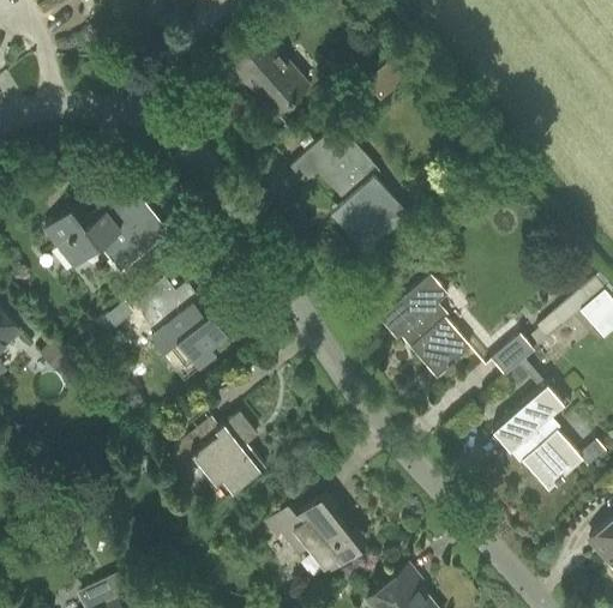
[(284,62),(263,37),(230,66),(274,115),(306,86),(305,85),(305,86),(284,64),(284,62)]
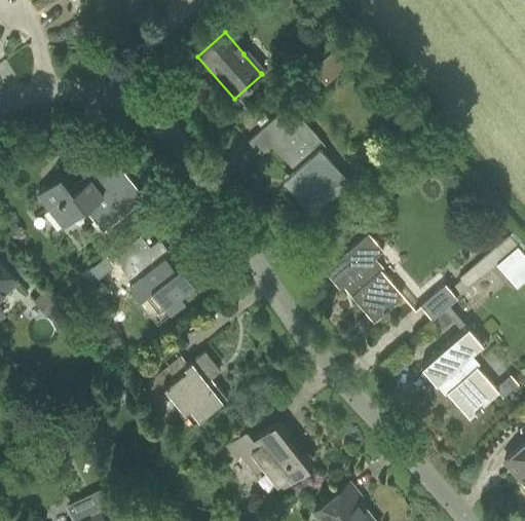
[(343,47),(312,74),(326,89),(357,63),(343,47)]
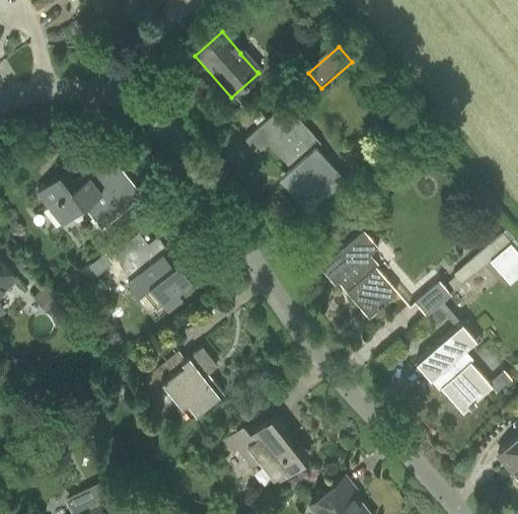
[(278,123),(274,118),(249,138),(262,152),(268,146),(297,179),(286,190),(296,202),(295,203),(297,206),(299,205),(309,216),(338,191),(319,170),(326,164),(315,151),(320,147),(290,113),(278,123)]
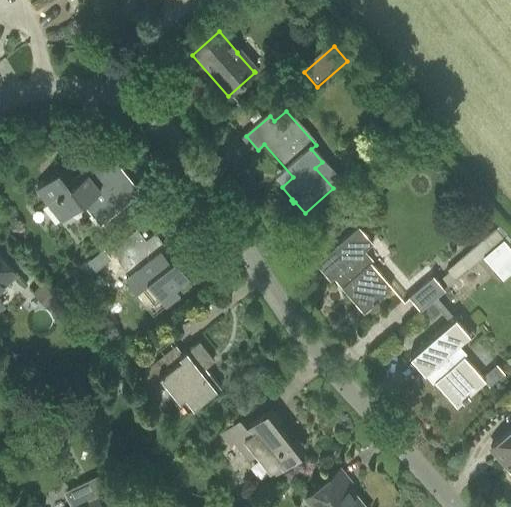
[(112,183),(96,163),(83,174),(86,178),(70,191),(58,175),(36,193),(61,224),(82,208),(100,230),(140,198),(122,175),(112,183)]
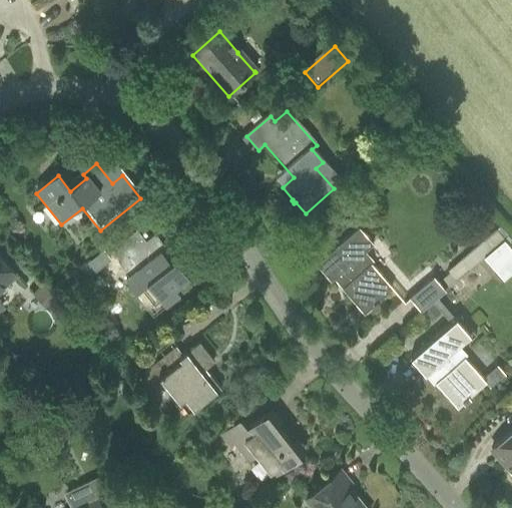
[(130,213),(123,219),(130,227),(137,221),(130,213)]
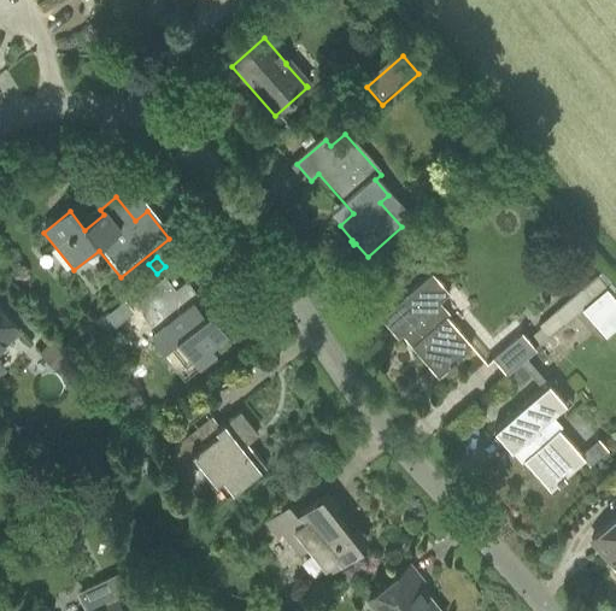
[(455,366),(473,351),(446,321),(445,322),(435,311),(450,298),(432,277),(380,322),(398,342),(402,340),(438,381),(450,371),(451,372),(456,369),(455,366)]
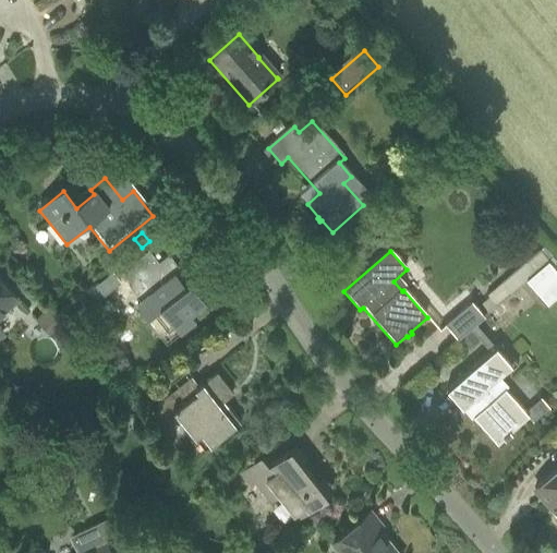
[(168,259),(158,267),(148,254),(122,275),(132,288),(129,290),(141,304),(149,298),(180,336),(195,323),(191,317),(206,305),(168,259)]
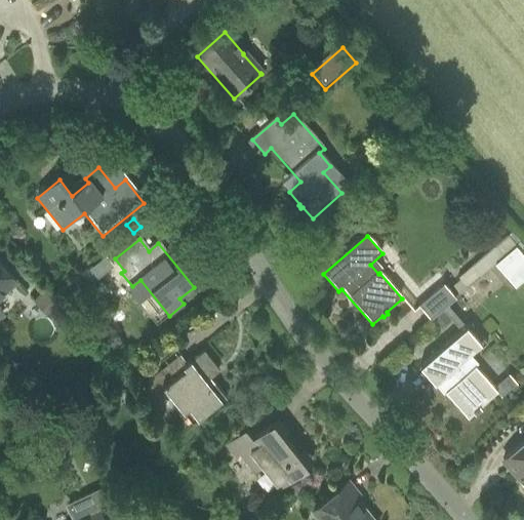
[(506,240),(458,281),(468,291),(495,267),(515,249),(506,240)]
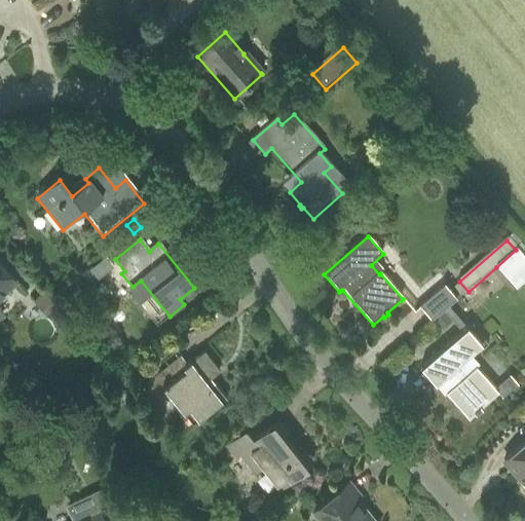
[(516,291),(524,283),(524,260),(516,250),(496,267),(516,291)]
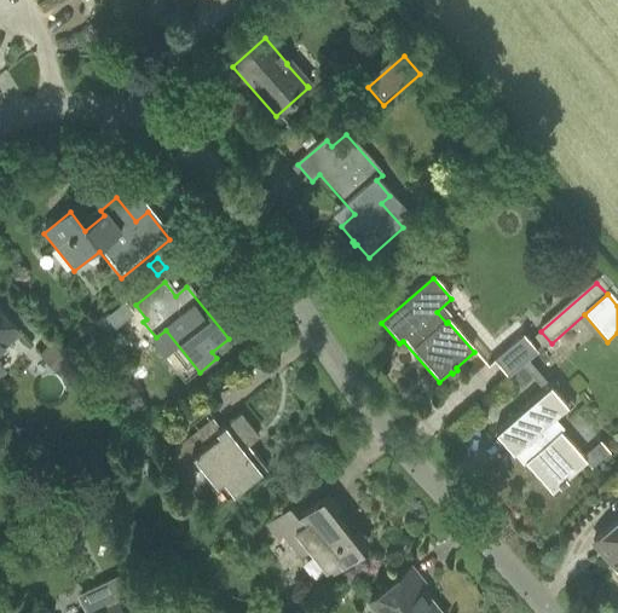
[(98,328),(107,339),(133,318),(125,307),(98,328)]
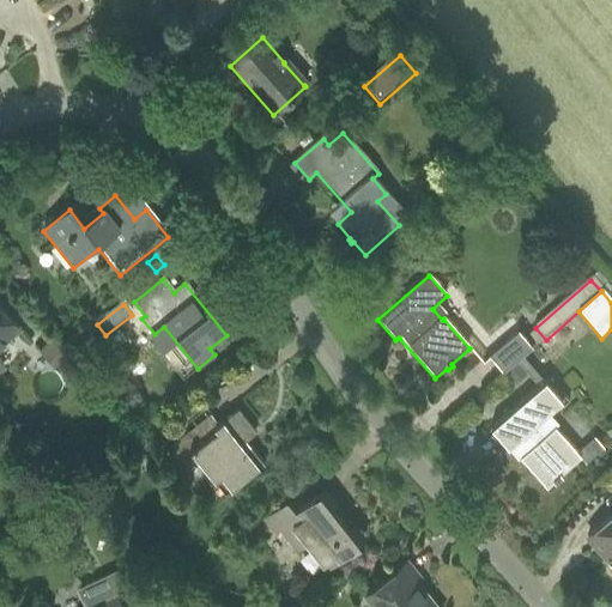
[(0,372),(4,370),(0,365),(0,347),(19,332),(0,310),(0,372)]
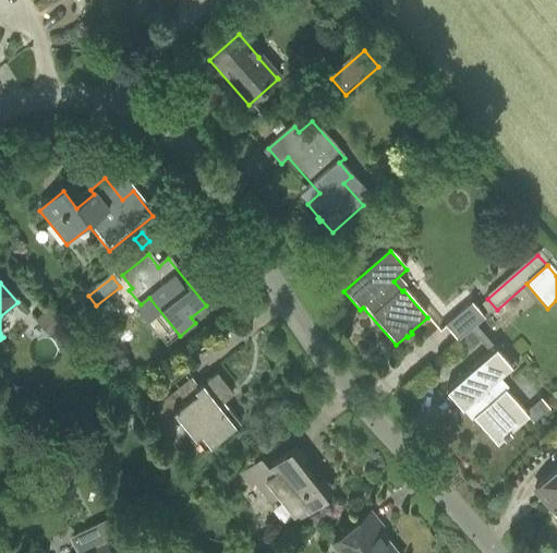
[(485,321),(477,312),(472,305),(445,328),(458,344),(485,321)]
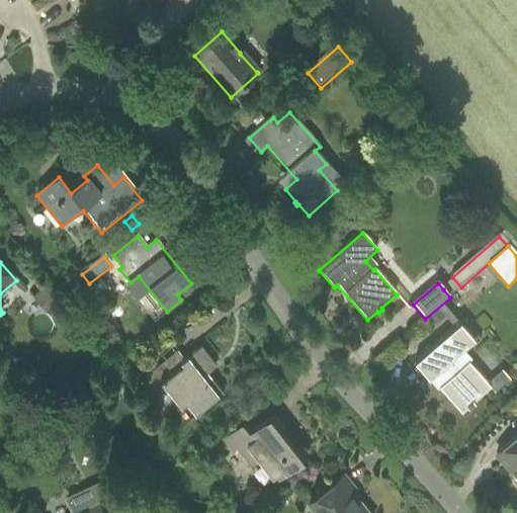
[(46,289),(36,297),(51,314),(61,306),(46,289)]
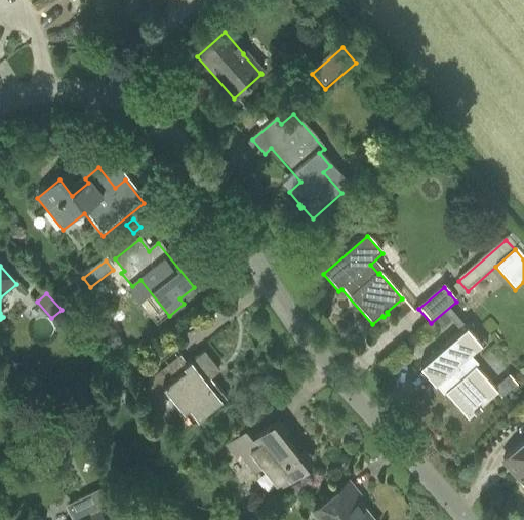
[(443,316),(434,324),(442,332),(451,324),(443,316)]
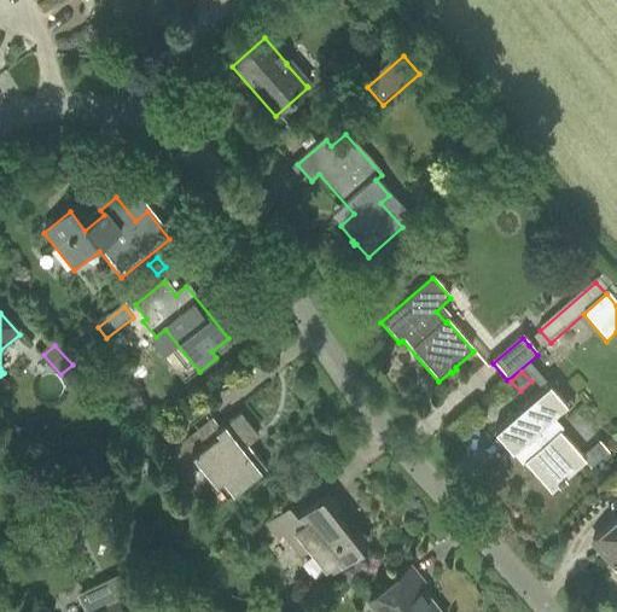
[(566,408),(549,389),(495,435),(512,455),(514,454),(551,495),(558,489),(559,490),(566,484),(565,482),(586,465),(559,435),(558,436),(548,424),(566,408)]
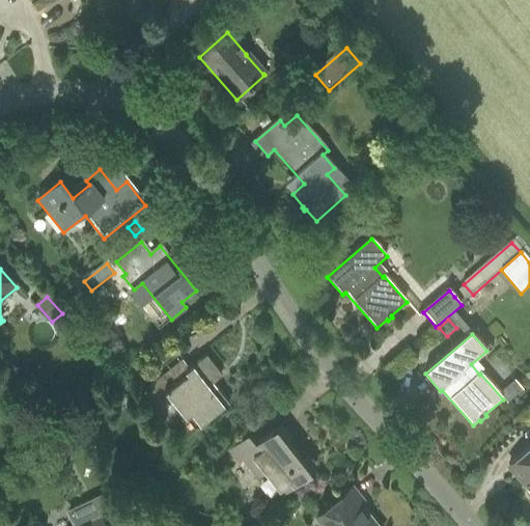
[(162,378),(145,391),(161,410),(171,402),(195,432),(228,405),(213,385),(222,378),(206,358),(186,375),(188,377),(171,389),(162,378)]
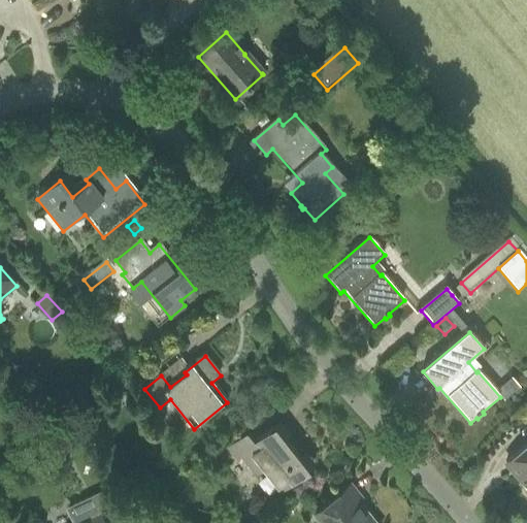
[(243,453),(238,446),(229,453),(237,463),(238,463),(237,462),(240,460),(257,481),(258,480),(257,479),(265,472),(277,488),(268,496),(271,500),(308,470),(285,440),(287,438),(277,427),(243,453)]
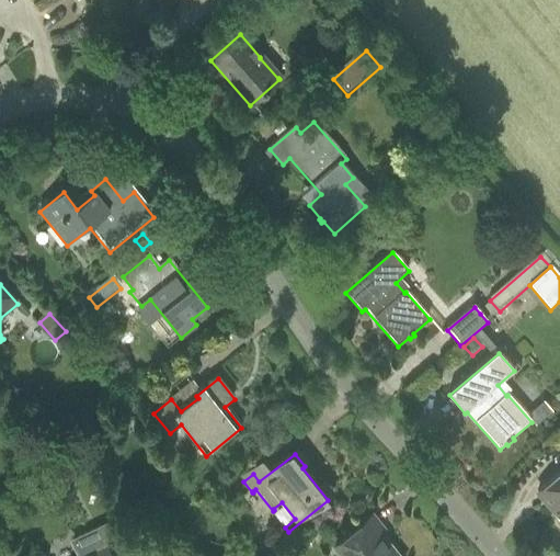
[(559,475),(538,495),(559,520),(559,475)]
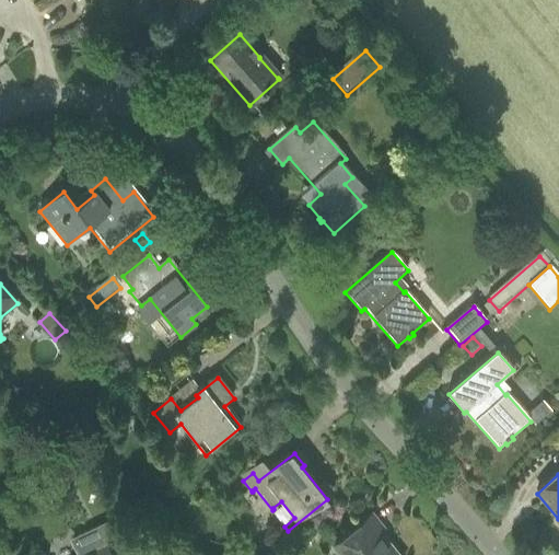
[(333,548),(338,554),(394,554),(391,550),(388,551),(377,536),(383,532),(372,518),(333,548)]
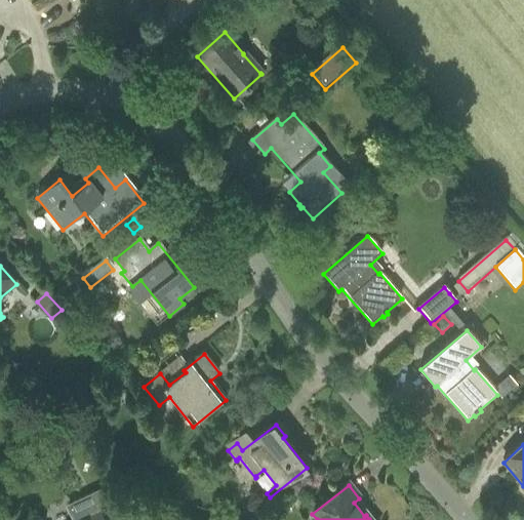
[(109,519),(115,516),(104,492),(68,510),(73,519),(109,519)]
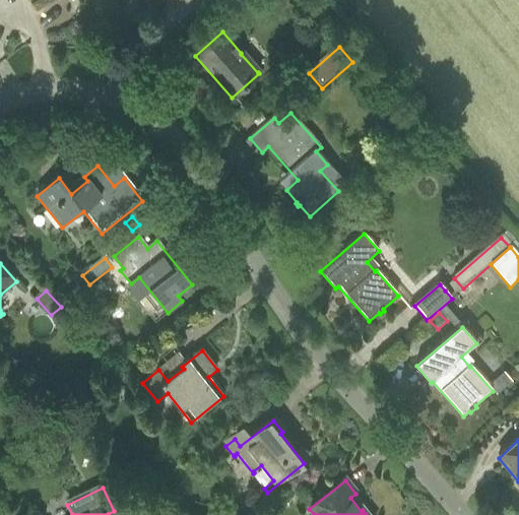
[(149,514),(143,506),(136,514),(149,514)]
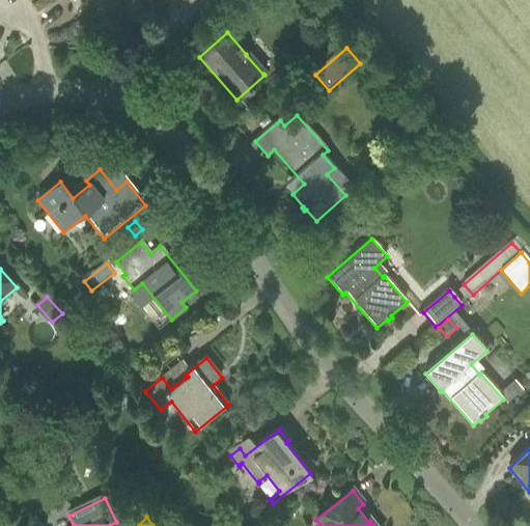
All buildings are outlined.
